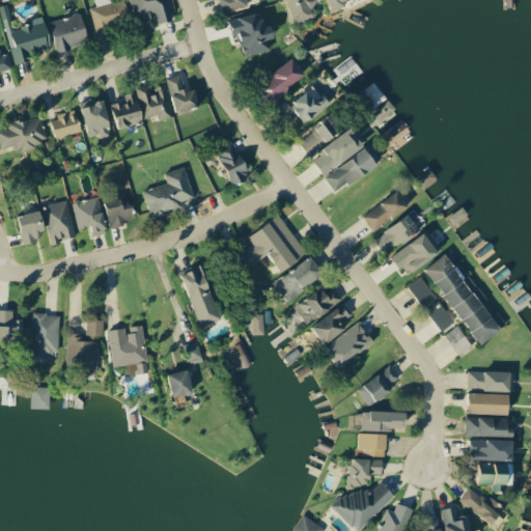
[(99,40),(116,36),(113,25),(130,21),(126,0),(118,0),(112,2),(111,0),(95,0),(96,6),(90,7),(99,40)]
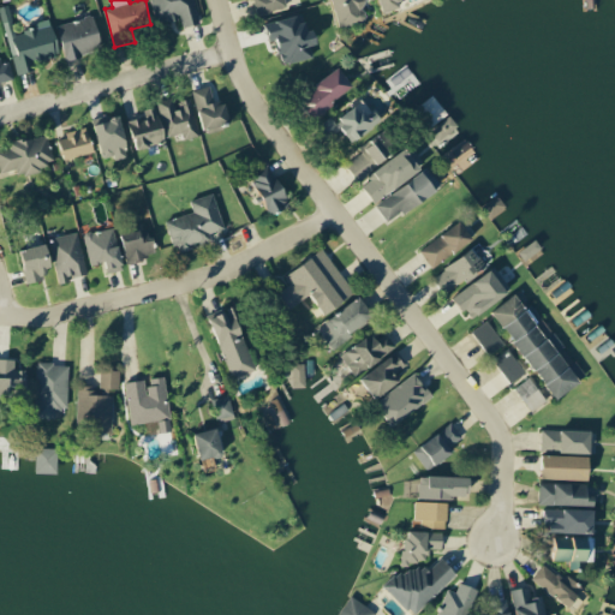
[(184,28),(201,23),(195,0),(151,0),(157,24),(181,18),(184,28)]
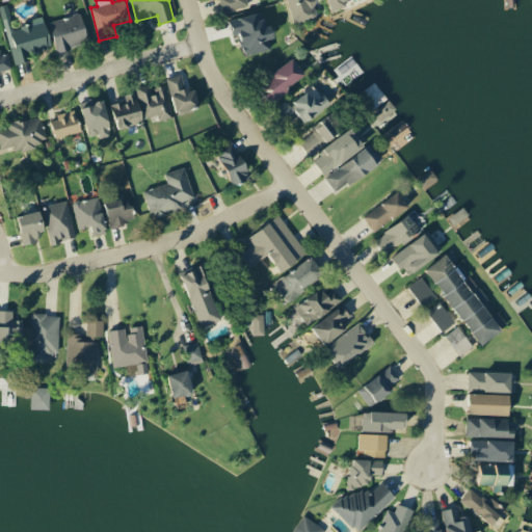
[(249,5),(247,0),(220,0),(225,12),(249,5)]
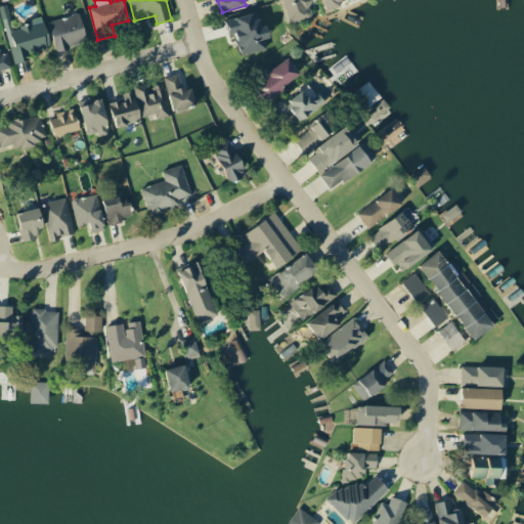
[(284,0),(291,24),(313,18),(308,0),(284,0)]
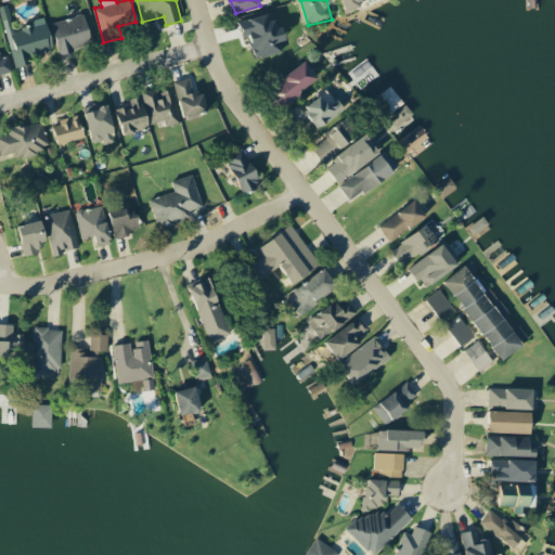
[(372,0),(345,0),(348,11),(373,3),(372,0)]
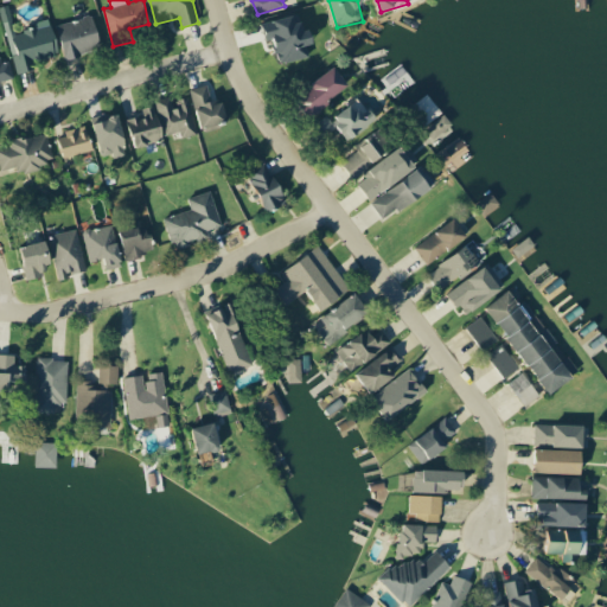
[(0,7),(2,23),(12,20),(10,5),(0,7)]
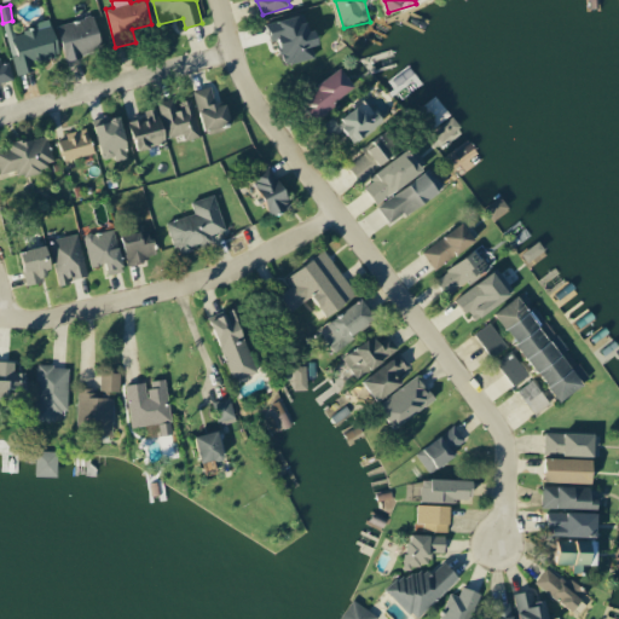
[(98,16),(61,23),(67,58),(105,52),(98,16)]
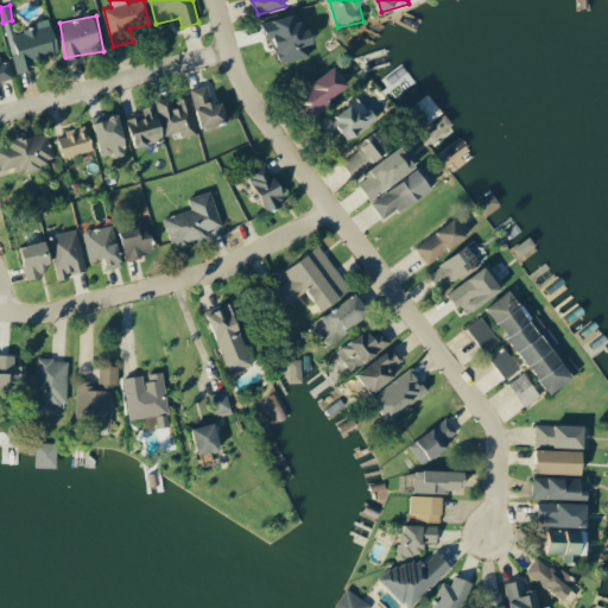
[(311,57),(309,45),(315,44),(309,20),(298,23),(296,16),(265,23),(270,40),(276,39),(282,64),(311,57)]
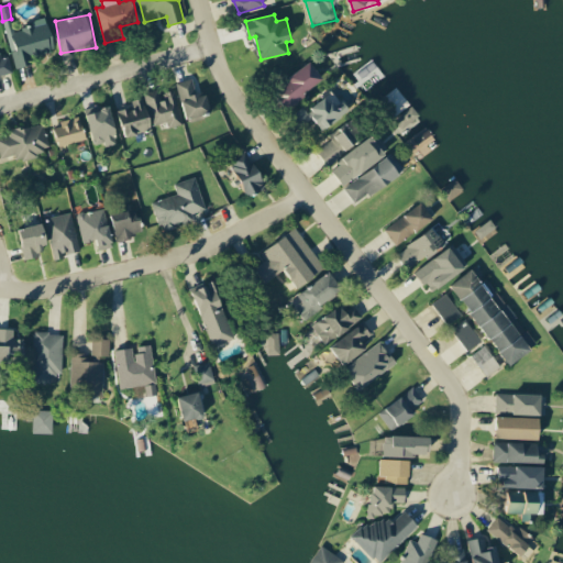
[(18,68),(34,65),(32,56),(56,50),(47,17),(32,21),(33,26),(13,32),(18,48),(13,51),(18,68)]
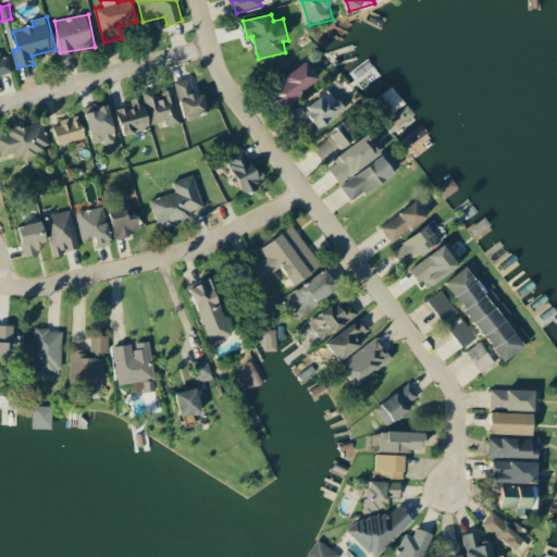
[(0,75),(13,73),(8,51),(0,52),(0,75)]
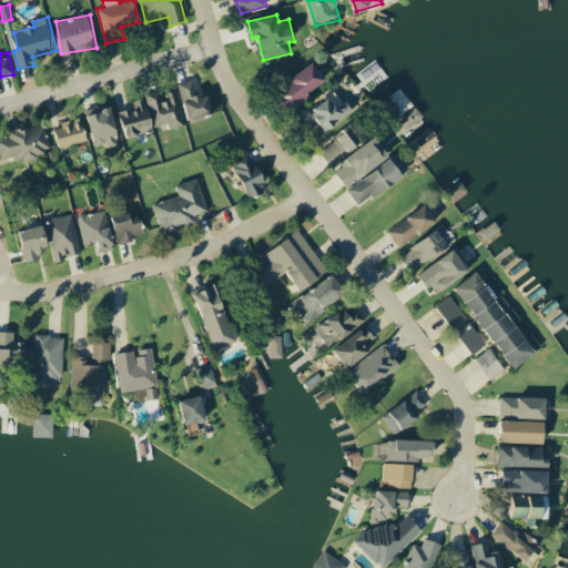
[(330,84),(318,64),(277,89),(288,108),(330,84)]
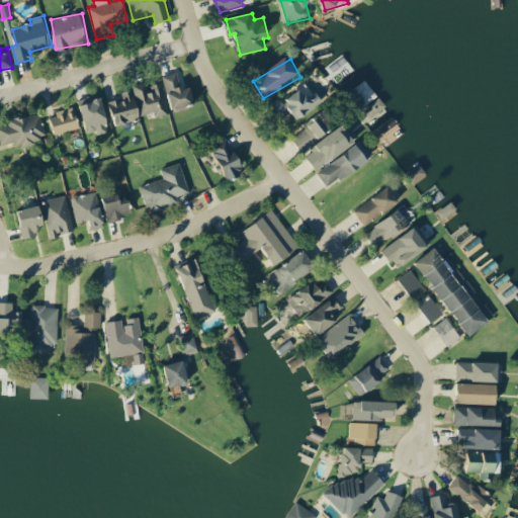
[(163,76),(173,109),(195,103),(189,83),(181,86),(177,72),(163,76)]
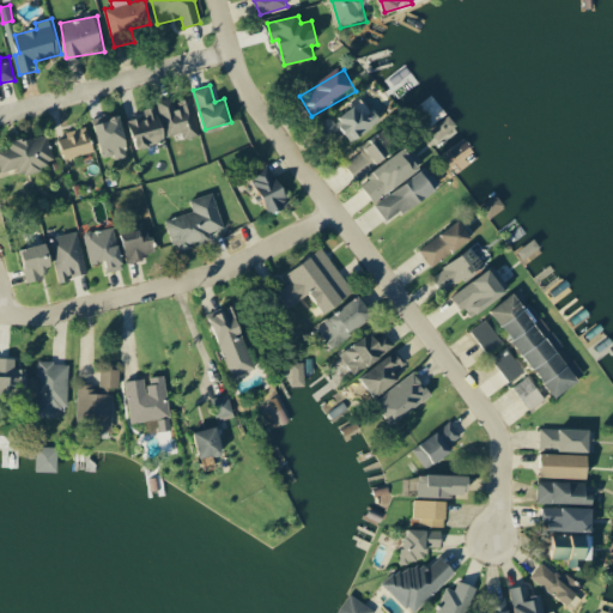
[(159,101),(168,137),(183,132),(184,139),(200,135),(190,97),(176,101),(175,97),(159,101)]
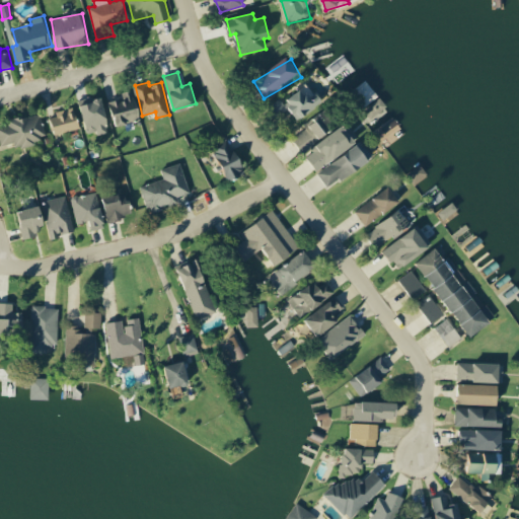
[(324,100),(318,93),(314,95),(307,86),(285,104),(280,98),(271,105),(280,117),(289,108),(299,121),(324,100)]
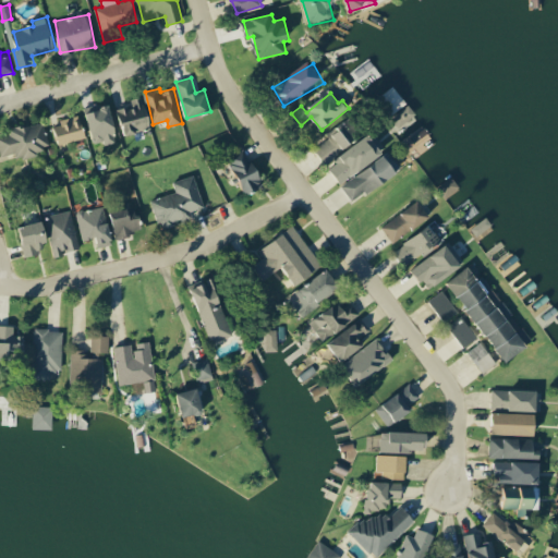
[(124,135),(150,131),(145,97),(133,99),(134,106),(120,108),(124,135)]
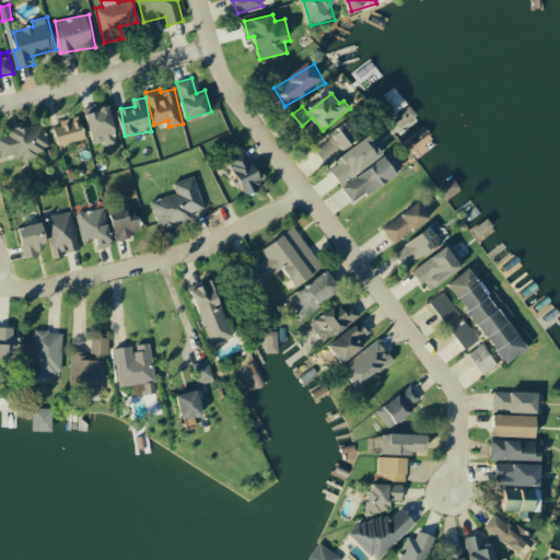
[(111,104),(86,108),(94,144),(105,142),(106,146),(118,142),(111,104)]
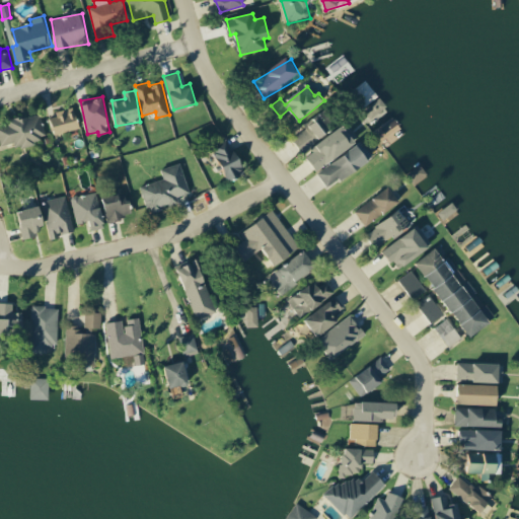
[(80,129),(75,107),(62,109),(62,112),(51,114),(55,134),(80,129)]
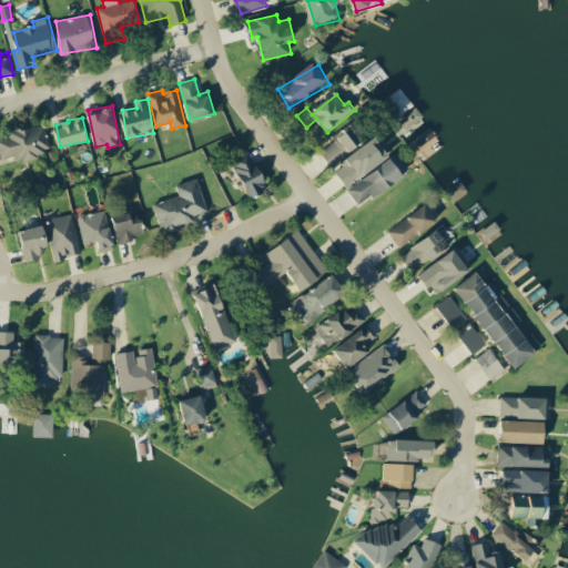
[(392,159),(379,137),(372,141),(358,120),(333,134),(336,141),(322,150),(334,170),(336,169),(346,186),(392,159)]
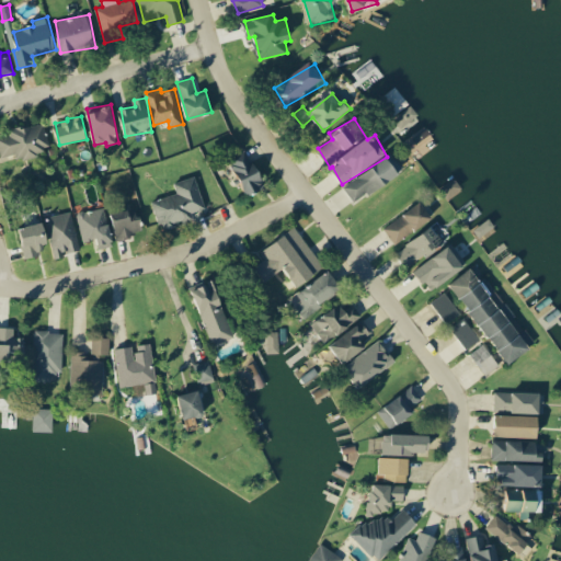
[(0,138),(0,149),(1,157),(18,155),(18,158),(50,151),(44,123),(10,129),(11,137),(0,138)]
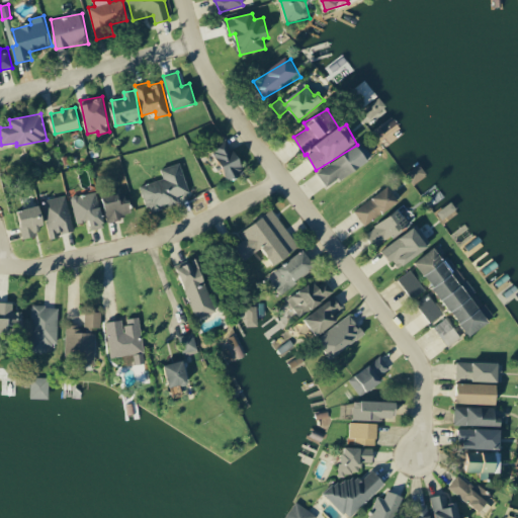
[(232,180),(248,167),(226,139),(209,152),(232,180)]
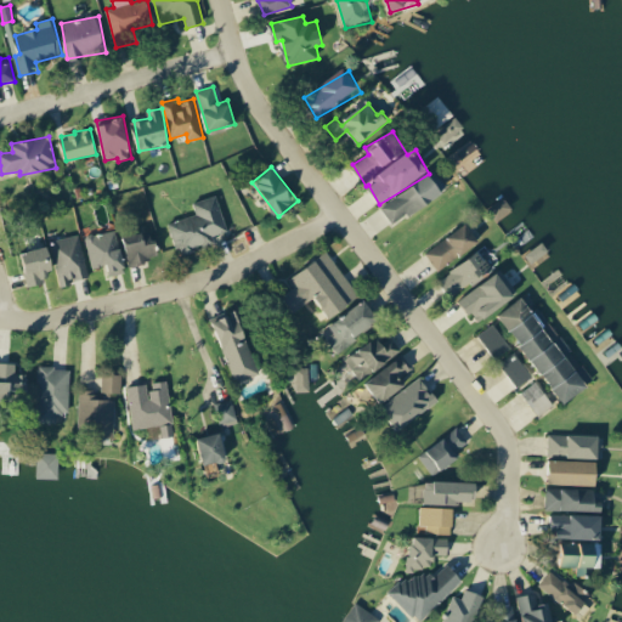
[(382,204),(393,224),(445,194),(434,175),(382,204)]
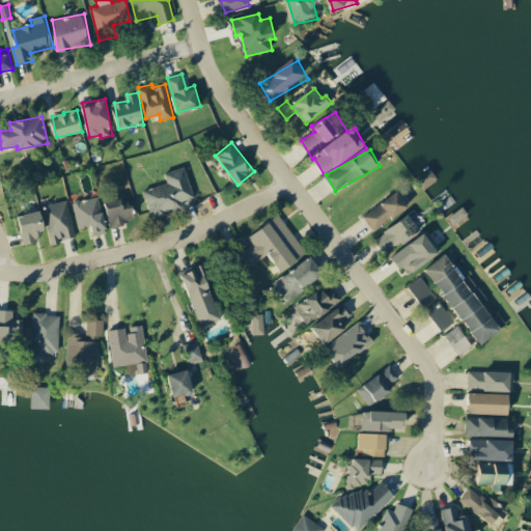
[(195,196),(186,166),(165,172),(168,182),(144,189),(152,216),(182,206),(180,201),(195,196)]
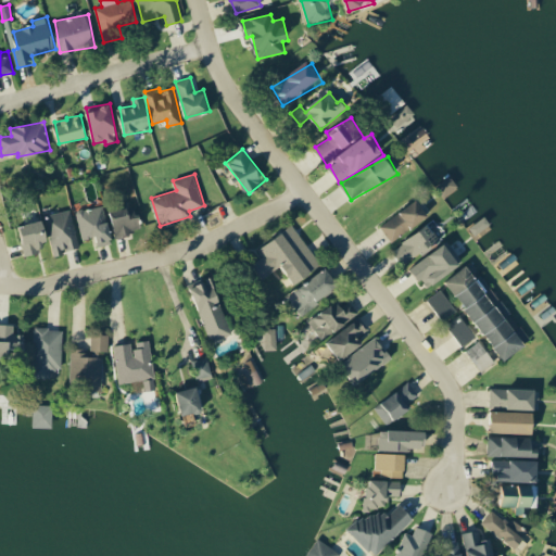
[(380,226),(392,241),(429,214),(417,198),(380,226)]
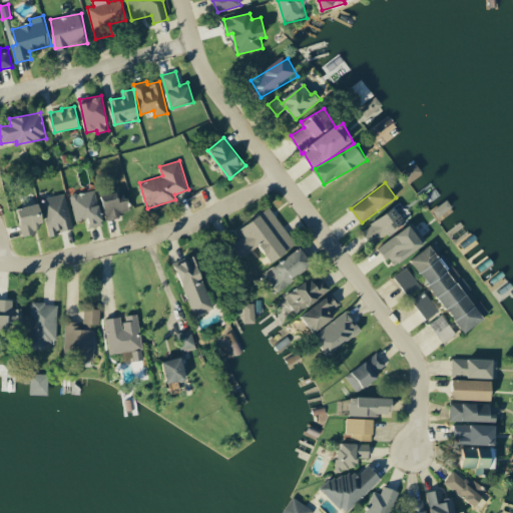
[(105,223),(96,188),(70,194),(76,221),(88,218),(90,227),(105,223)]
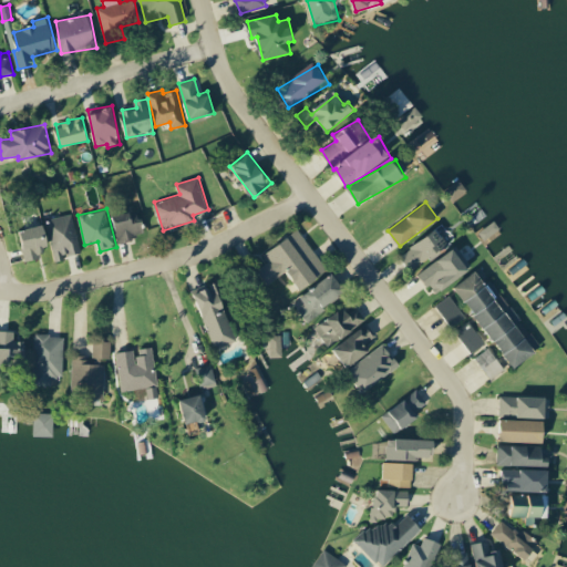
[(141,210),(113,213),(116,239),(143,236),(141,210)]
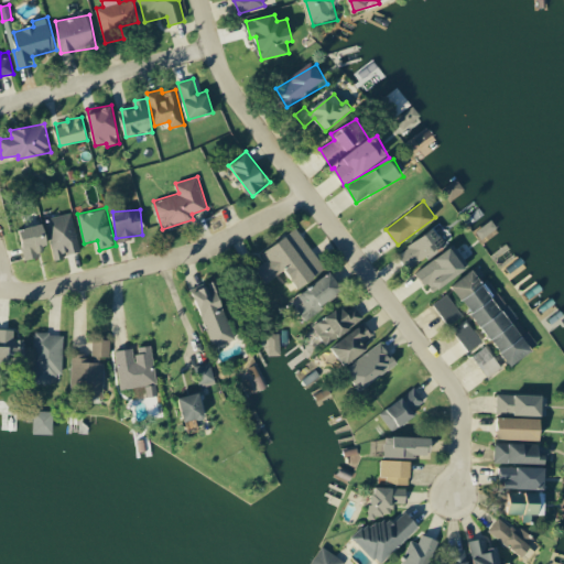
[(54,257),(79,252),(72,213),(47,217),(54,257)]
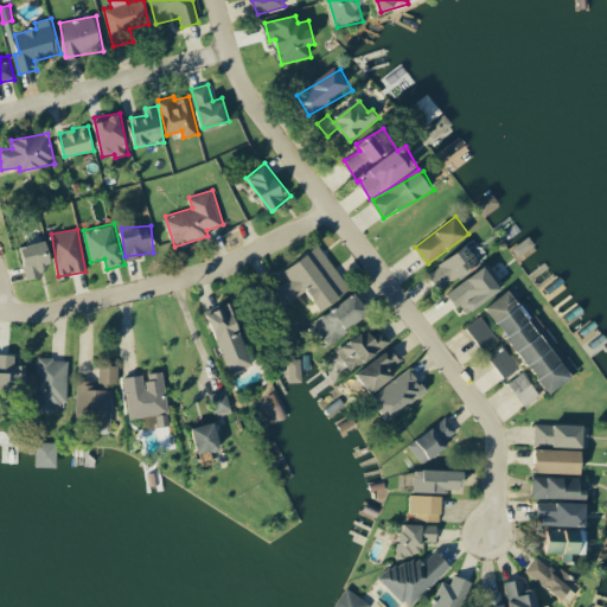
[(519,256),(536,243),(530,236),(513,248),(519,256)]
